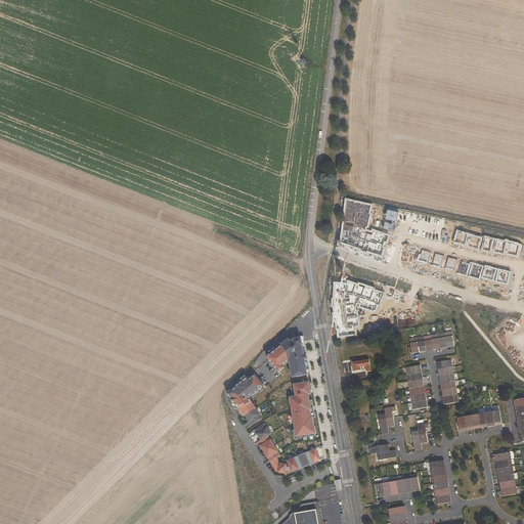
[(452,332),(445,333),(448,347),(448,348),(451,347),(451,346),(454,346),(452,332)]
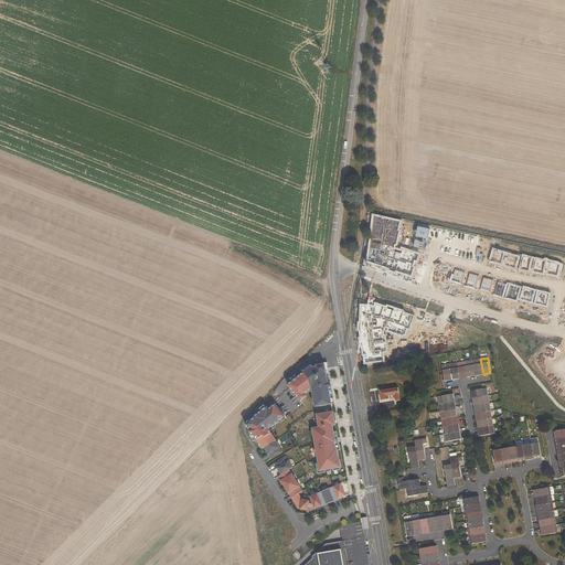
[(483,374),(480,359),(472,360),(476,375),(476,376),(479,375),(479,374),(483,374)]
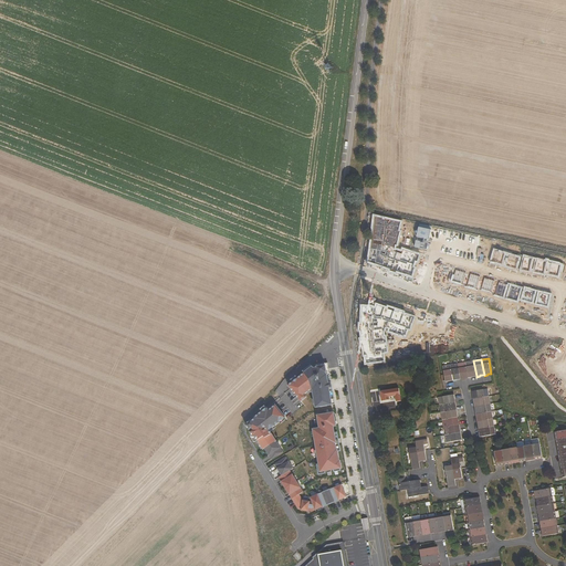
[(477,376),(473,360),(465,363),(469,377),(469,378),(472,377),(477,376)]
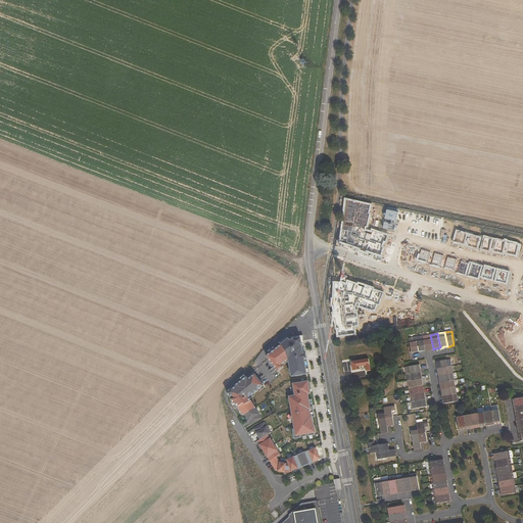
[(430,335),(423,336),(426,349),(426,350),(429,350),(429,349),(433,348),(430,335)]
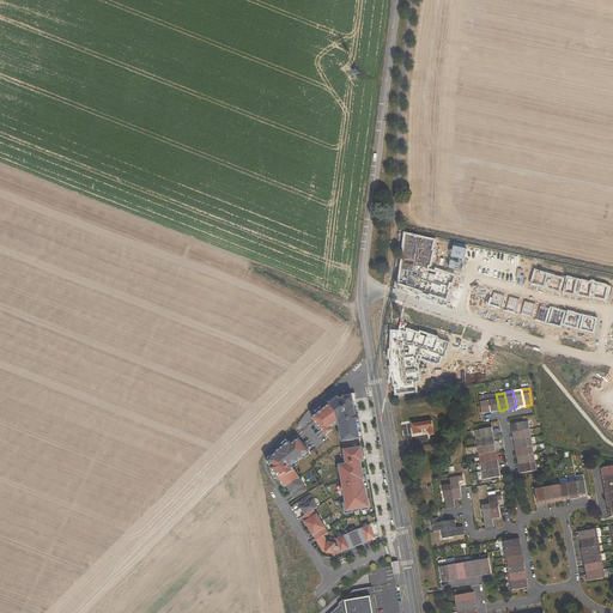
[(496,394),(489,395),(491,412),(495,412),(495,411),(499,410),(496,394)]
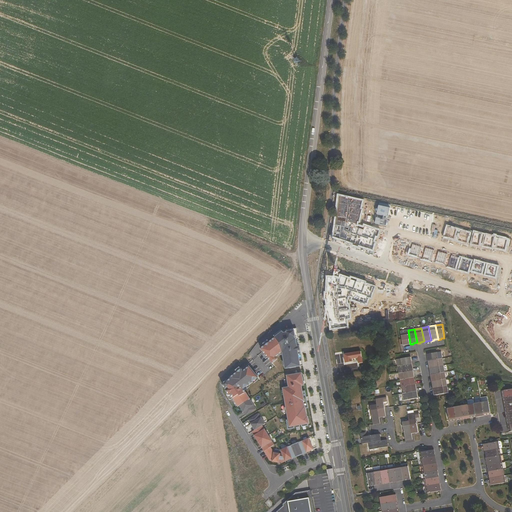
[(406,344),(410,344),(408,330),(401,331),(403,344),(404,346),(406,345),(406,344)]
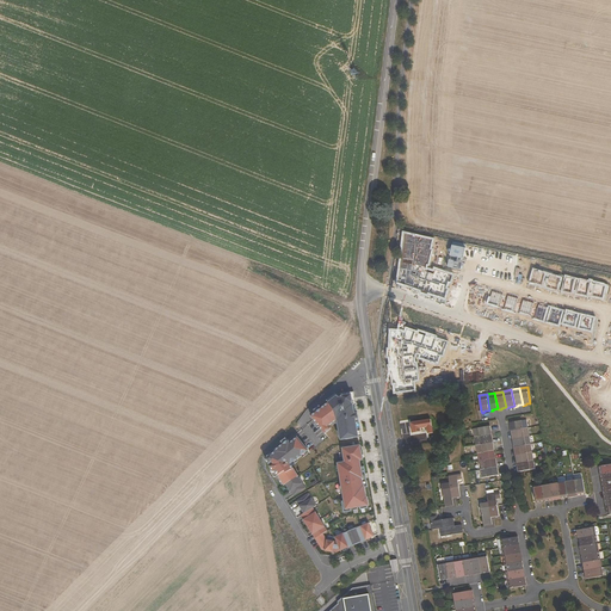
[(339,421),(341,439),(360,437),(353,395),(337,397),(312,417),(326,434),(332,430),(331,427),(339,421)]
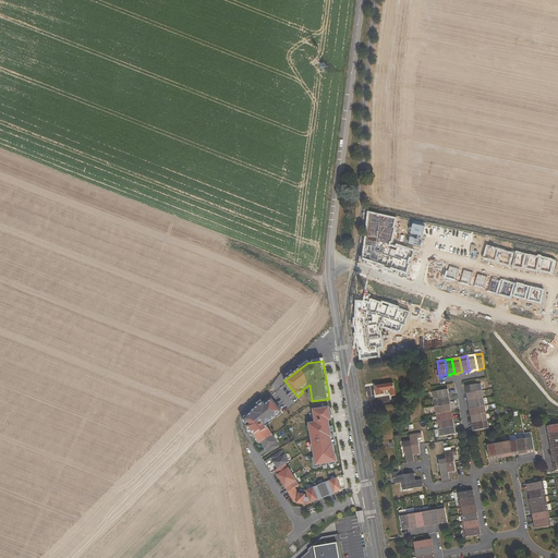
[(468,393),(483,390),(482,384),(465,386),(466,390),(468,390),(468,393)]
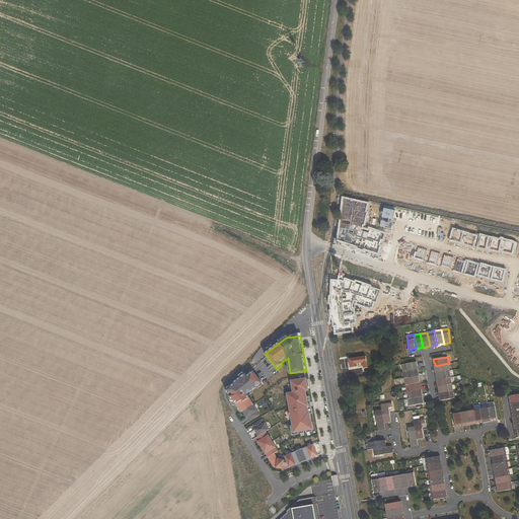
[(402,365),(403,371),(417,369),(418,369),(417,365),(417,366),(416,362),(402,365)]
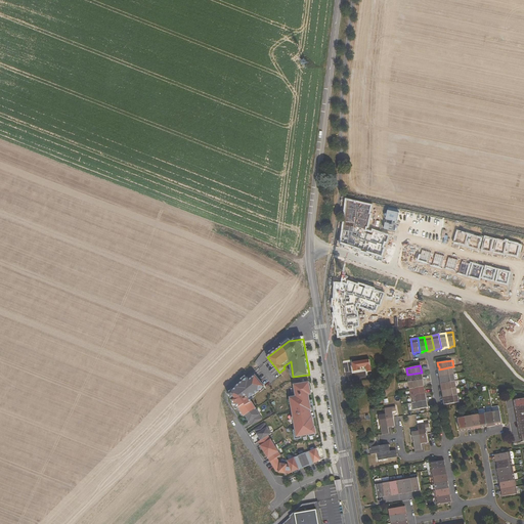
[(440,373),(440,377),(454,374),(453,366),(439,369),(438,369),(439,374),(440,373)]
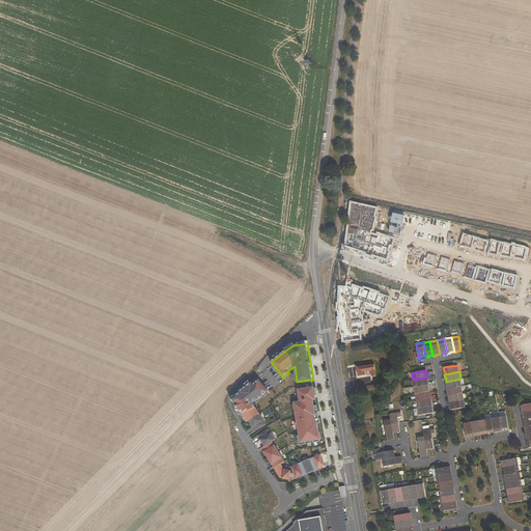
[(413,380),(414,387),(427,385),(428,385),(428,381),(427,381),(426,378),(413,380)]
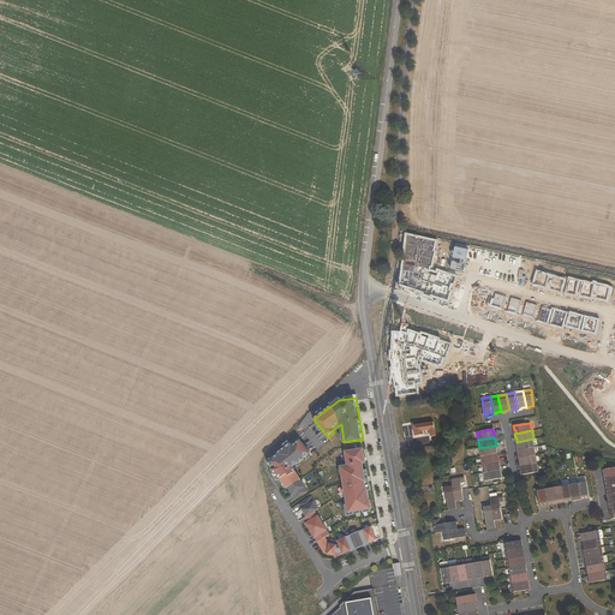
[(518,446),(519,451),(535,447),(533,439),(517,442),(515,442),(517,446),(518,446)]
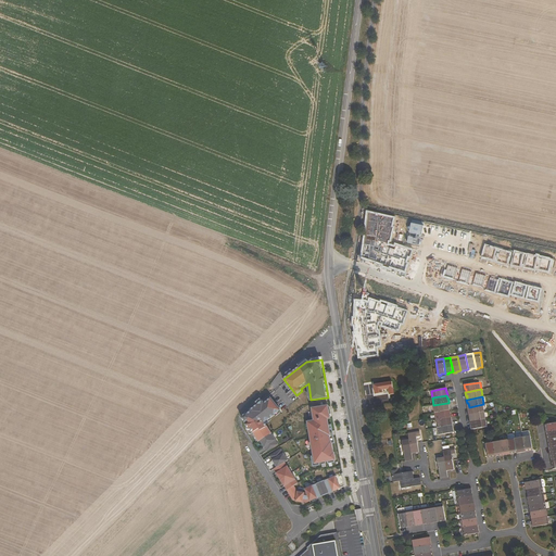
[(262,402),(238,420),(251,438),(282,413),(272,399),(264,404),(262,402)]
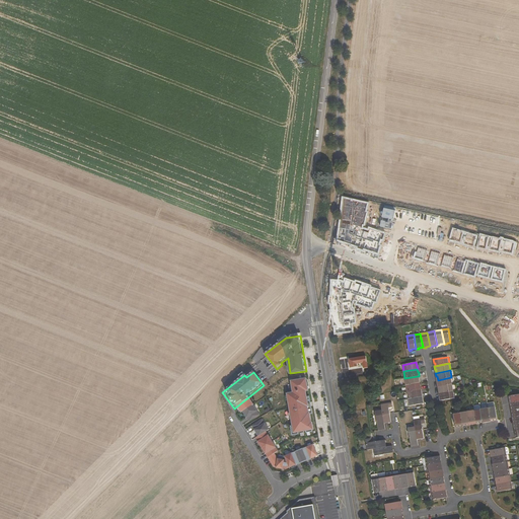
[(404,378),(405,385),(420,383),(421,383),(420,379),(419,379),(418,376),(404,378)]
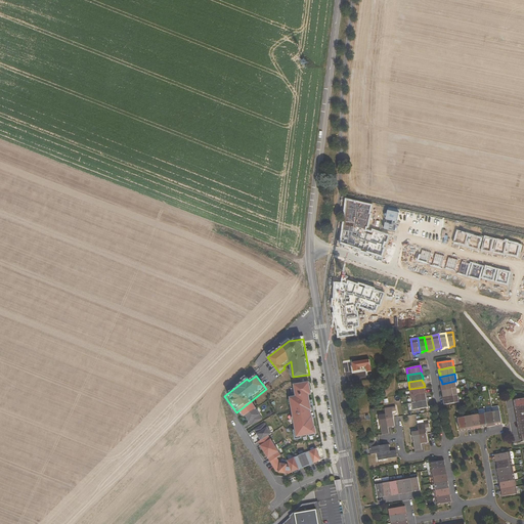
[(442,387),(443,391),(456,388),(455,381),(442,384),(441,384),(441,387),(442,387)]
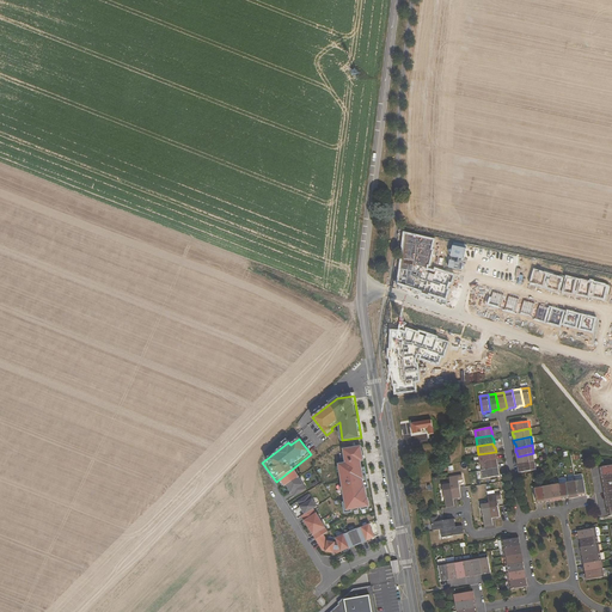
[(365,464),(362,448),(342,452),(344,466),(338,467),(347,514),(371,510),(362,465),(365,464)]
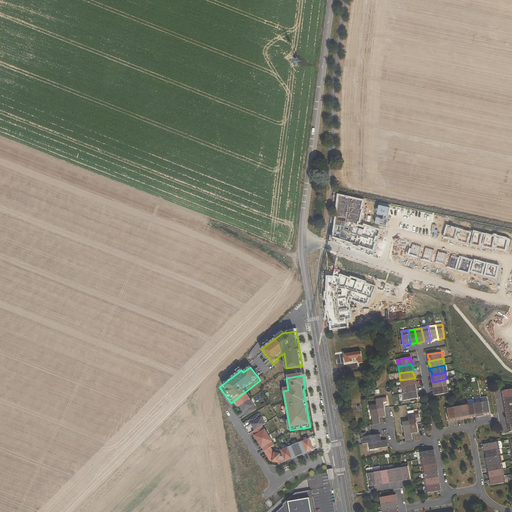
[(400,380),(401,387),(415,385),(416,385),(415,381),(414,381),(414,378),(400,380)]
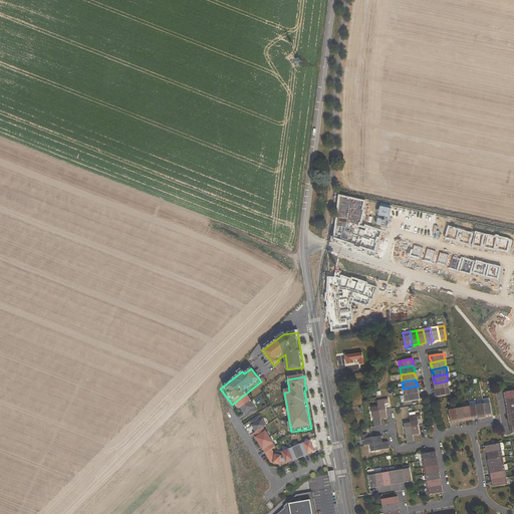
[(435,387),(436,390),(449,388),(448,380),(435,383),(434,383),(434,387),(435,387)]
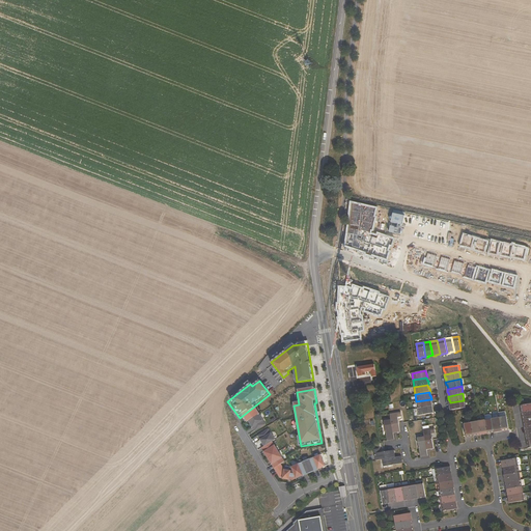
[(417,408),(418,409),(431,407),(432,406),(432,402),(430,402),(430,399),(416,401),(417,408)]
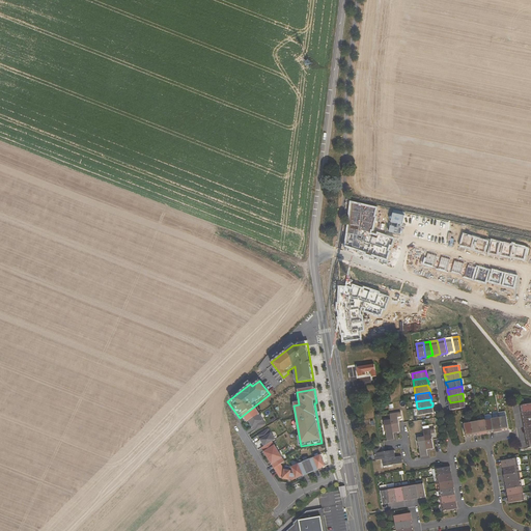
[(451,407),(451,410),(465,408),(464,400),(450,402),(449,403),(450,407),(451,407)]
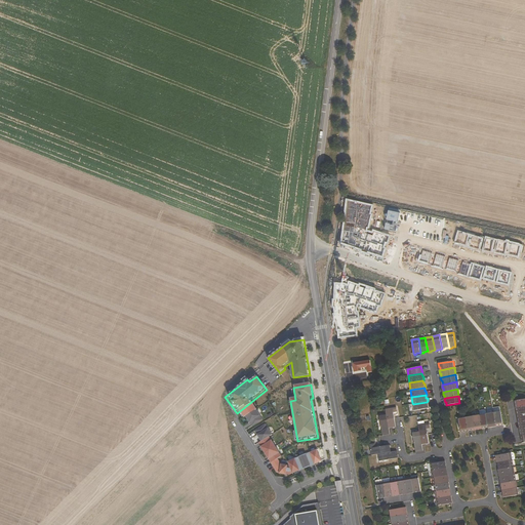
[(515,401),(518,408),(524,406),(524,399),(516,401),(515,401)]
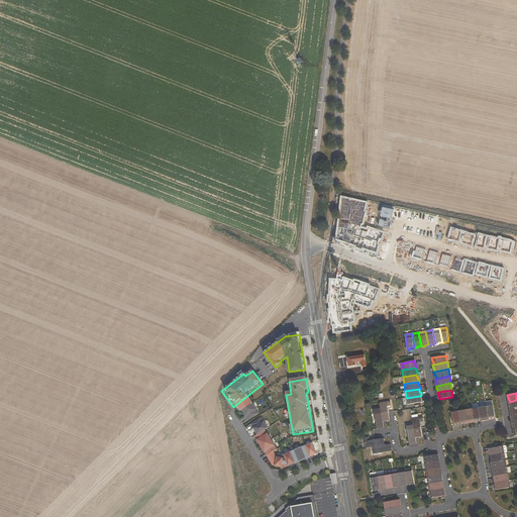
[(421,402),(422,402),(422,399),(421,399),(420,396),(407,398),(408,405),(421,402)]
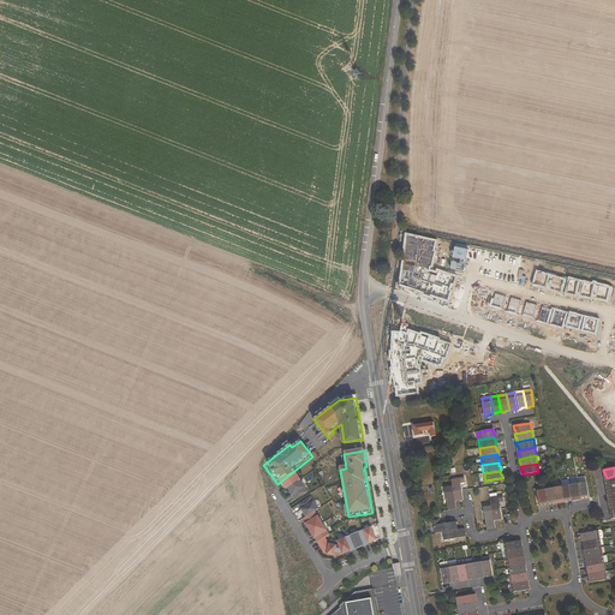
[(604,478),(608,485),(614,484),(614,476),(607,478),(604,478)]
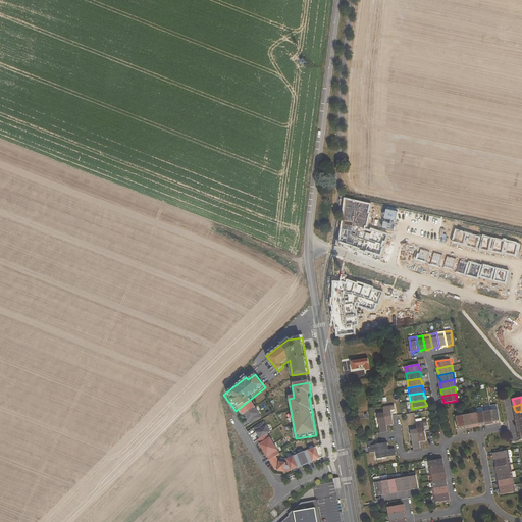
[(395,405),(383,407),(384,413),(386,426),(394,425),(393,419),(392,419),(392,417),(393,417),(392,411),(395,410),(395,405)]
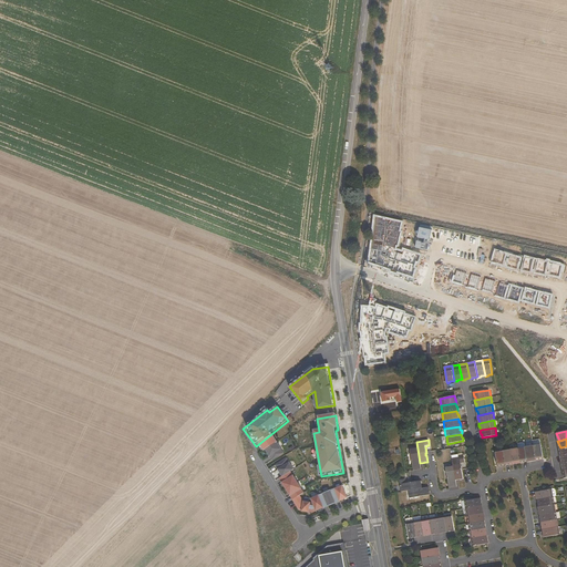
[(278,444),(265,451),(269,459),(270,457),(272,461),(284,454),(278,444)]
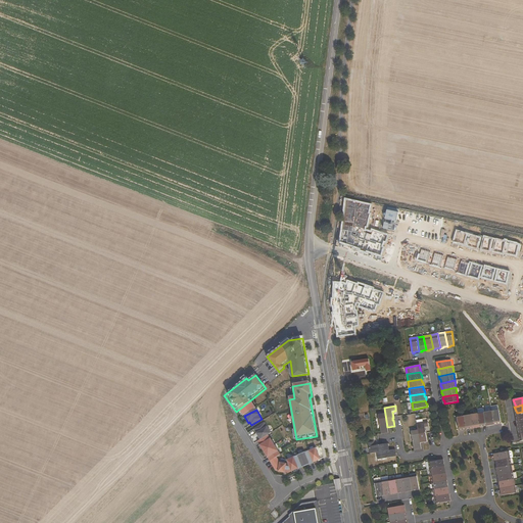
[(500,411),(492,412),(494,423),(494,425),(502,422),(500,411)]
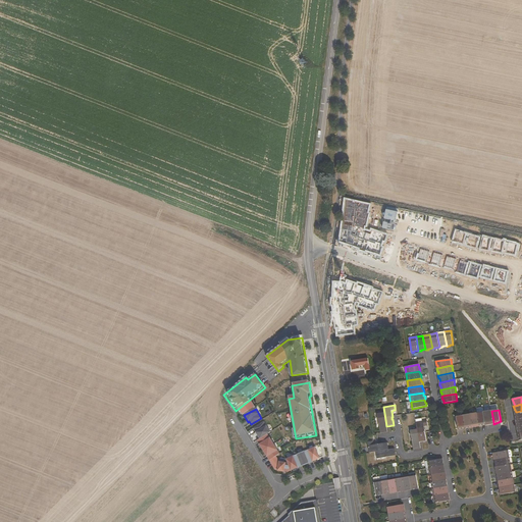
[(491,411),(484,412),(486,423),(486,425),(493,422),(491,411)]
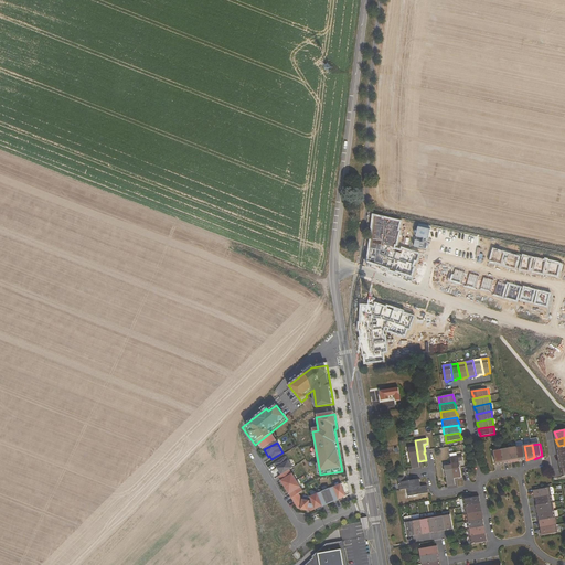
[(524,446),(516,447),(519,460),(519,461),(526,458),(524,446)]
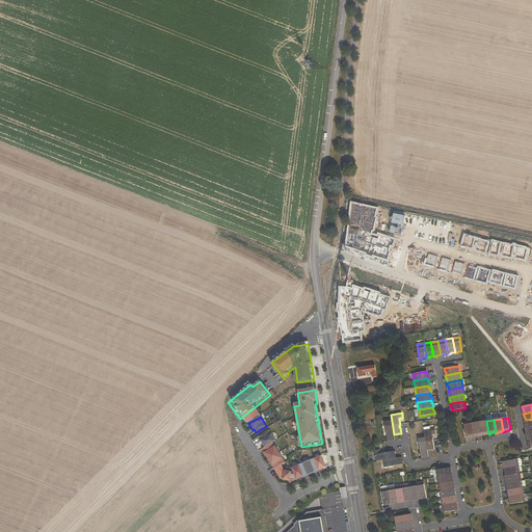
[(395,441),(395,436),(393,437),(392,434),(394,434),(392,421),(384,422),(388,442),(395,441)]
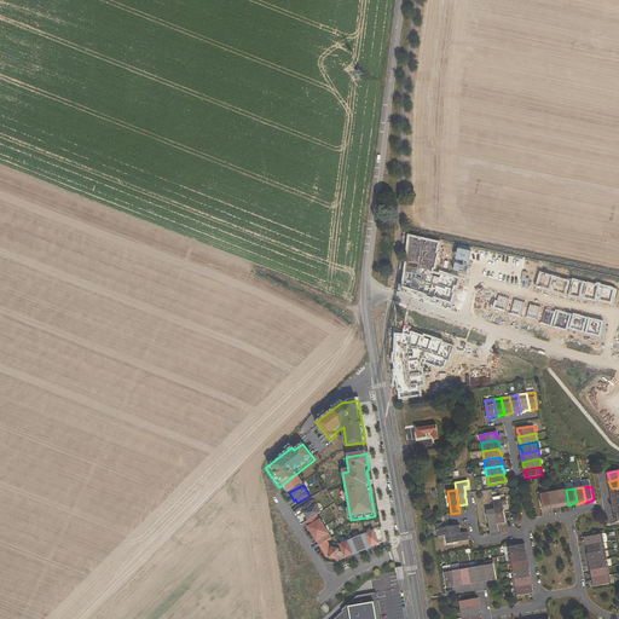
[(566,490),(557,492),(560,505),(560,508),(568,504),(566,490)]
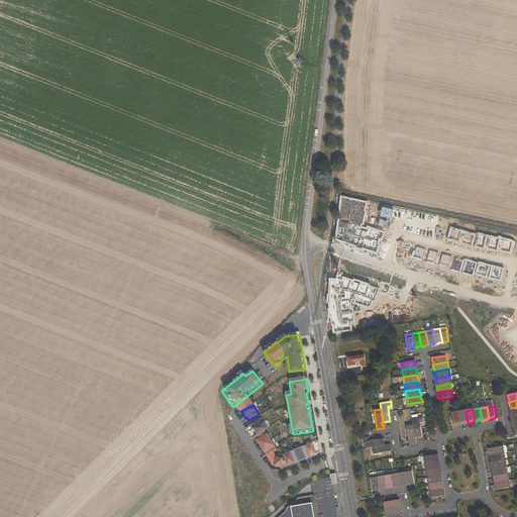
[(466,411),(458,412),(460,423),(460,425),(468,422),(466,411)]
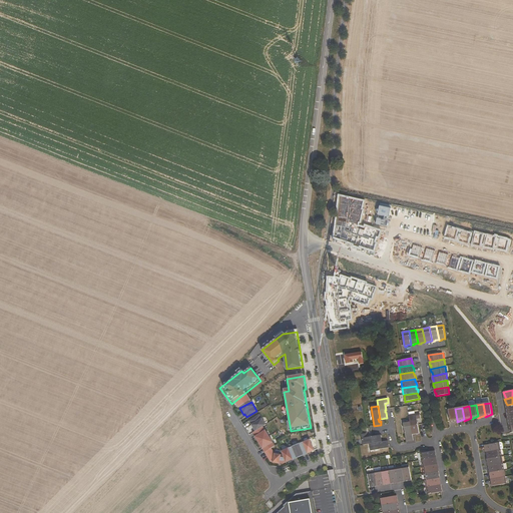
[(451,422),(451,423),(457,420),(455,409),(448,410),(451,422)]
